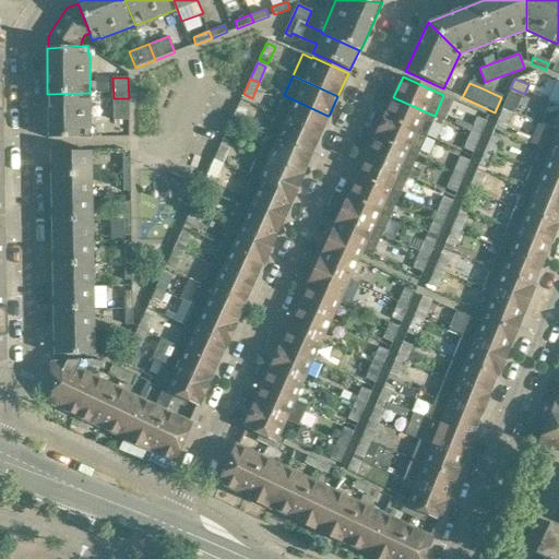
[(523,97),(524,94),(510,87),(501,108),(511,113),(518,95),(523,97)]
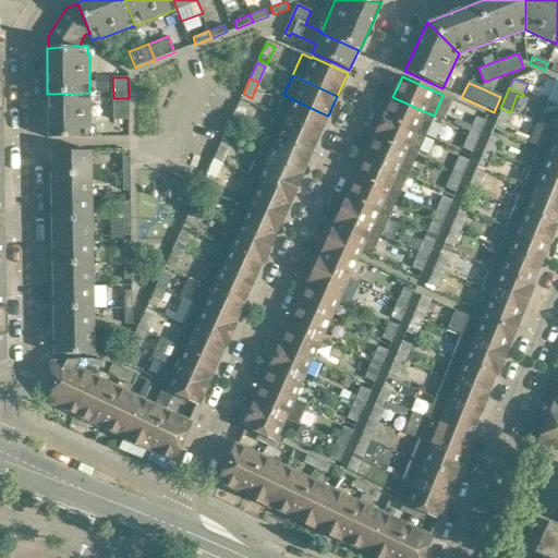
[(91,116),(89,93),(47,94),(48,138),(91,137),(91,116)]
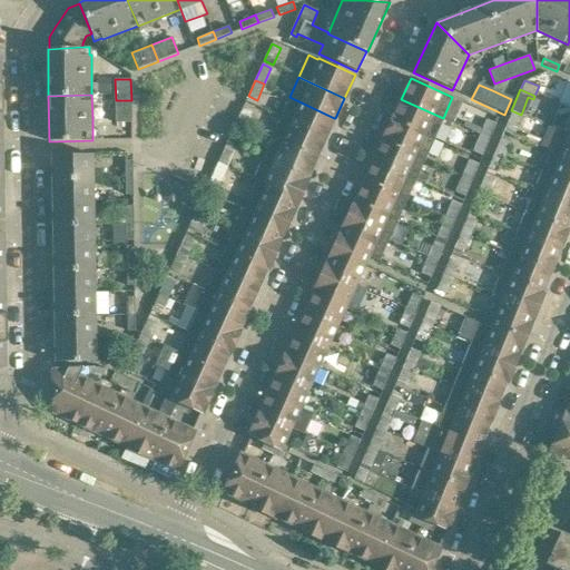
[(325,138),(334,118),(290,97),(279,118),(325,138)]
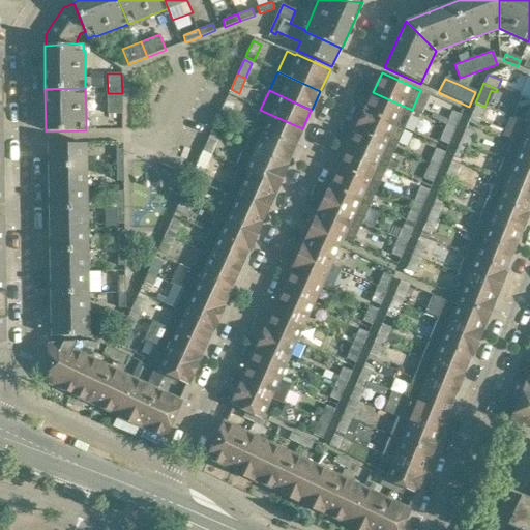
[(412,110),(373,92),(364,110),(404,127),(409,116),(412,110)]
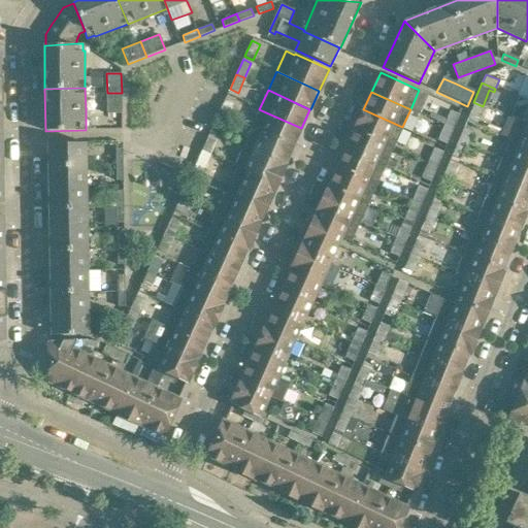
[(122,113),(122,93),(107,93),(107,113),(122,113)]
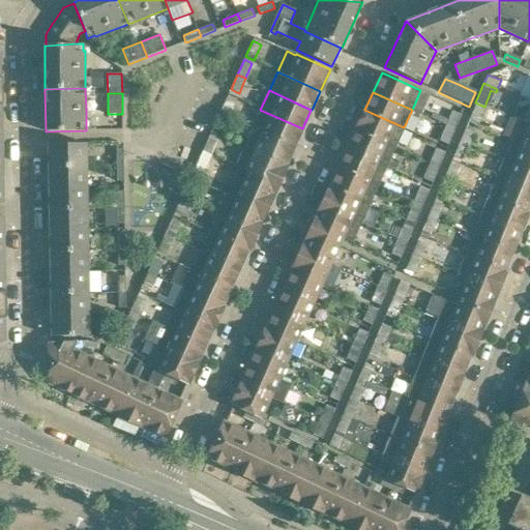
[(529,100),(522,97),(513,116),(525,120),(524,122),(529,124),(529,100)]
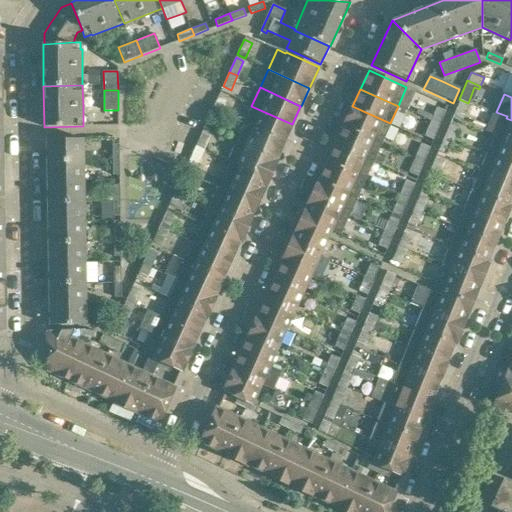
[(220,113),(227,98),(219,95),(212,109),(220,113)]
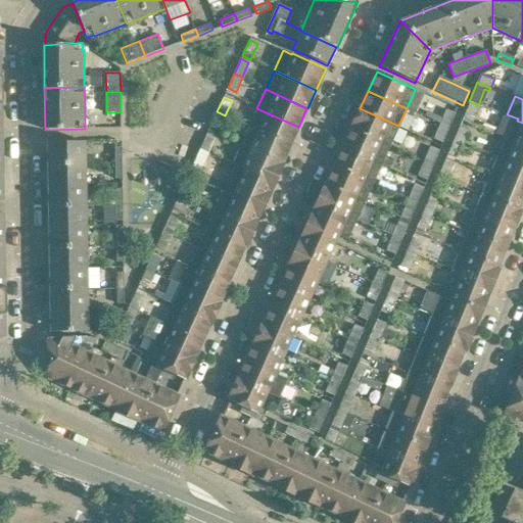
[(478,105),(469,101),(463,116),(472,120),(478,105)]
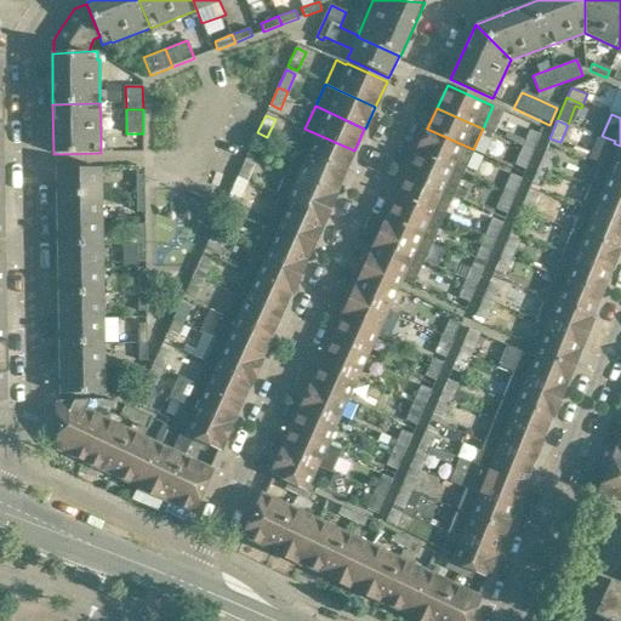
[(354,151),(305,129),(295,151),(343,174),(354,151)]
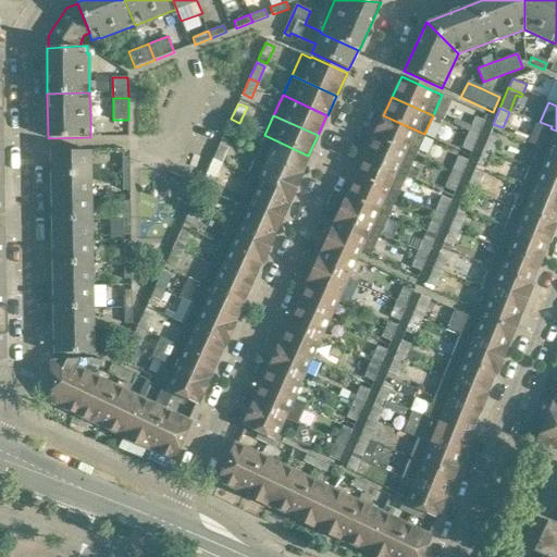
[(415,155),(424,134),(383,115),(374,136),(415,155)]
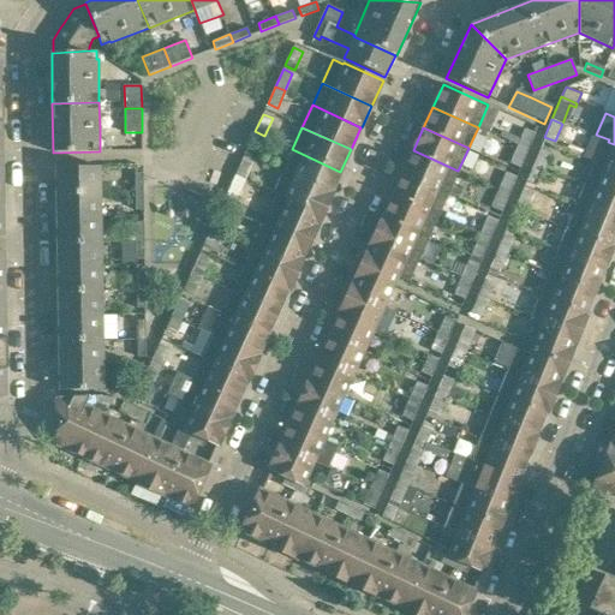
[(527,150),(535,132),(524,127),(517,145),(527,150)]
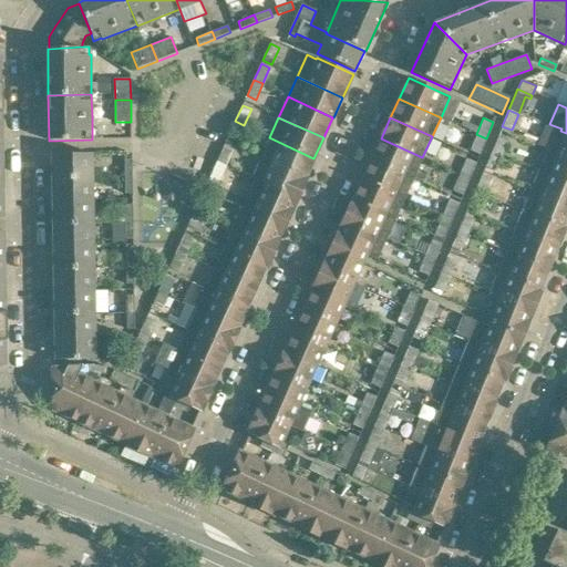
[(237,141),(244,125),(235,121),(228,137),(237,141)]
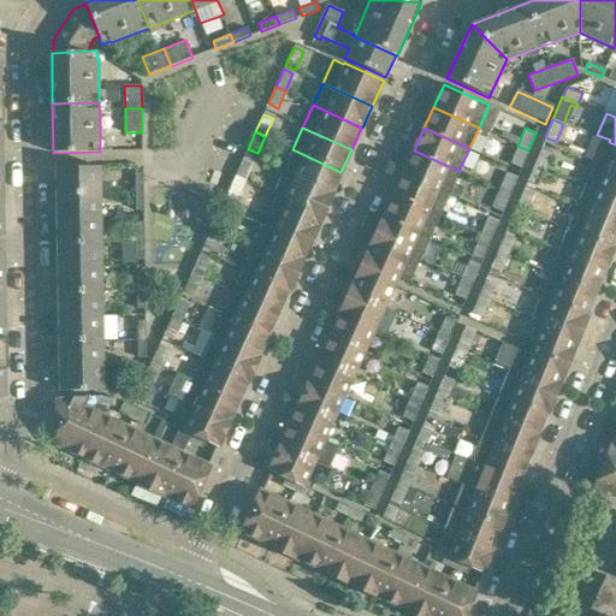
[(593,134),(584,158),(593,163),(615,171),(615,144),(609,142),(610,140),(597,135),(593,134)]
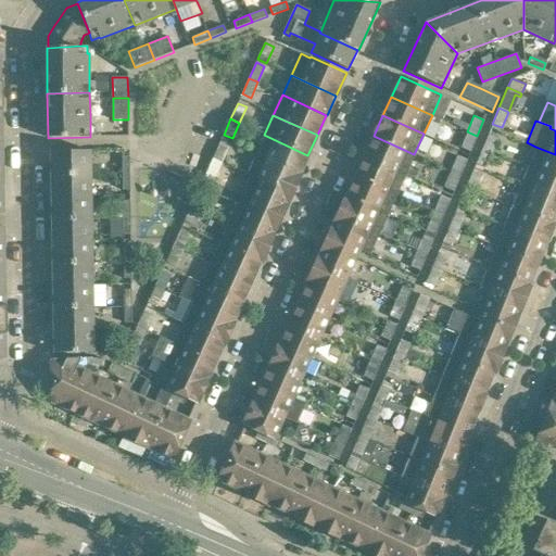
[(469,151),(477,136),(467,131),(459,147),(469,151)]
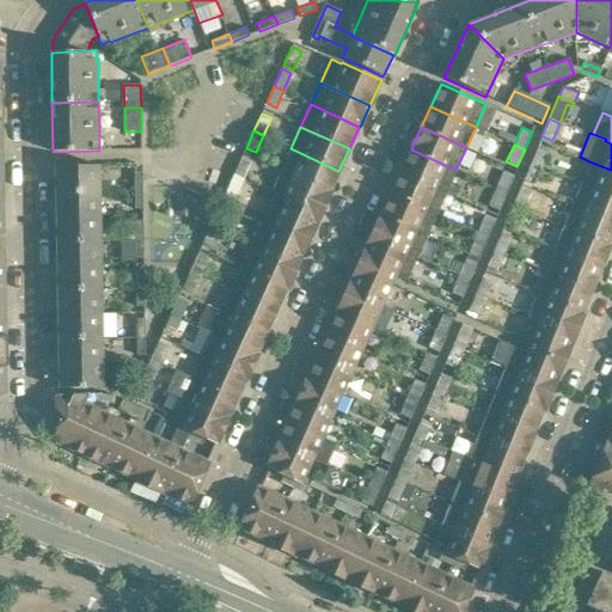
[(542,167),(549,150),(538,145),(531,163),(542,167)]
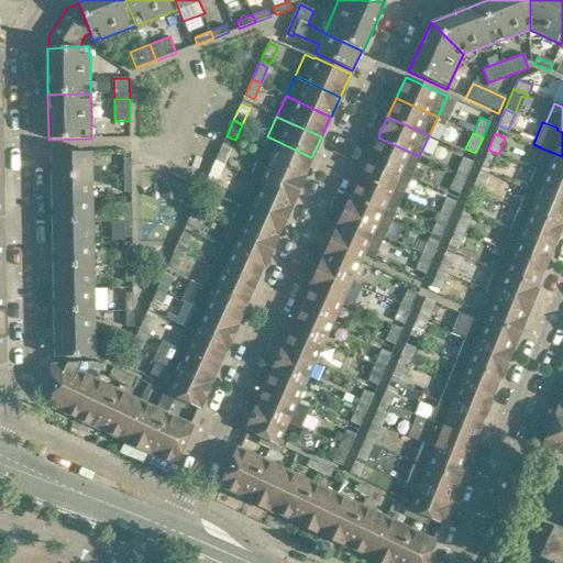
[(311,157),(267,136),(258,157),(304,178),(305,176),(304,176),(311,157)]
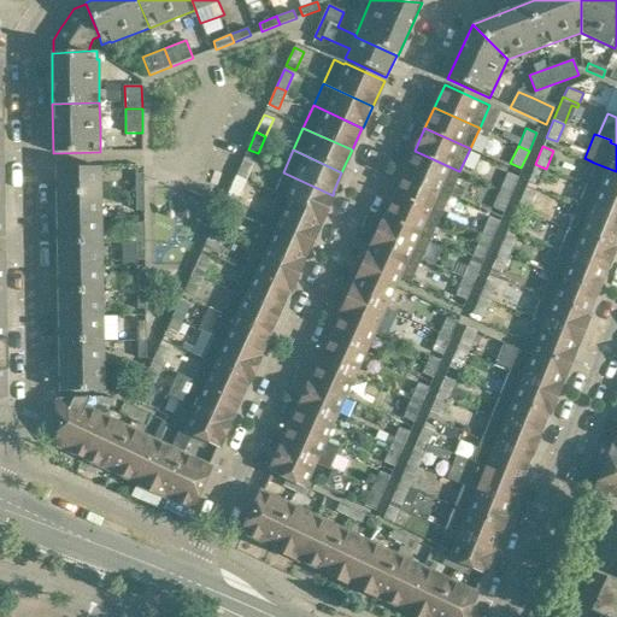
[(416,152),(406,174),(450,193),(459,198),(463,191),(453,186),(459,171),(415,151),(415,152),(416,152)]
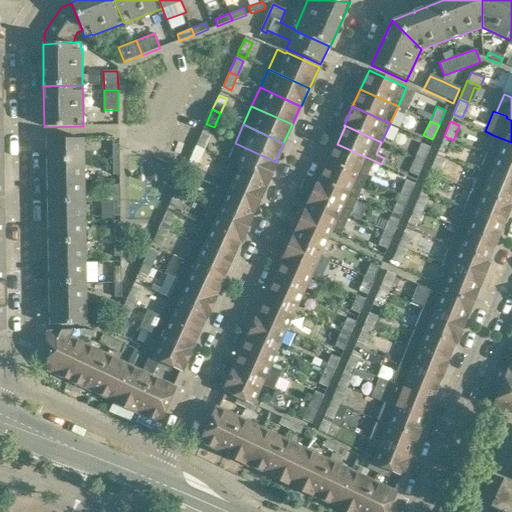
[(203,151),(210,135),(202,132),(195,148),(203,151)]
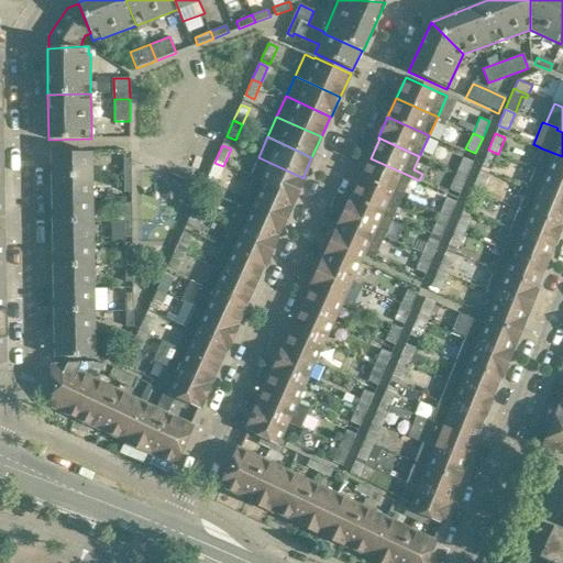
[(562,156),(542,148),(534,169),(562,180),(562,156)]
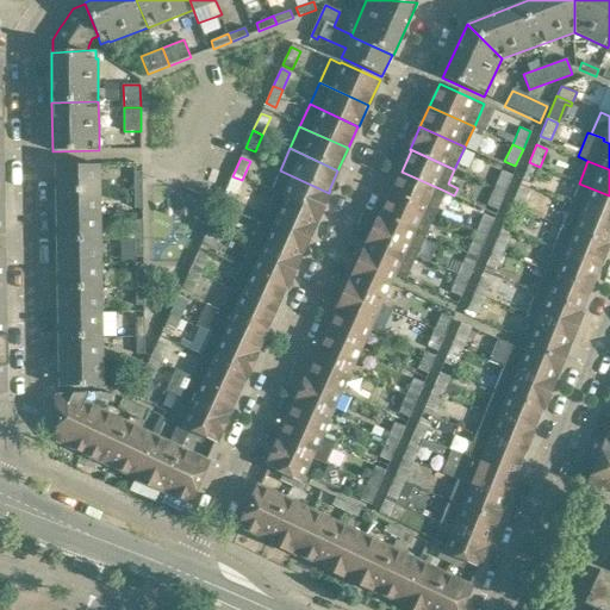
[(533,184),(540,167),(529,162),(522,179),(533,184)]
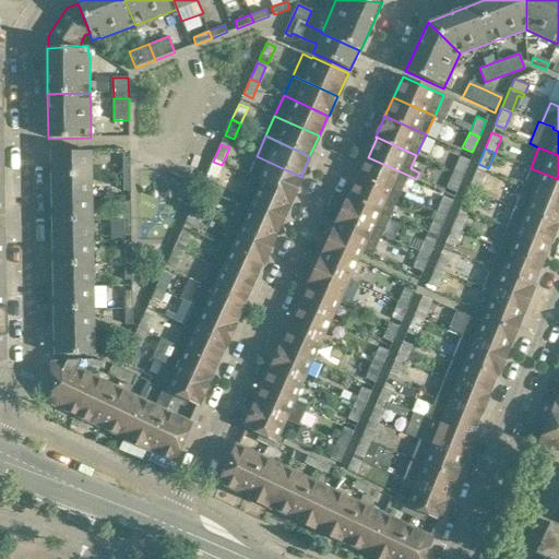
[(91,176),(90,152),(50,153),(50,176),(91,176)]
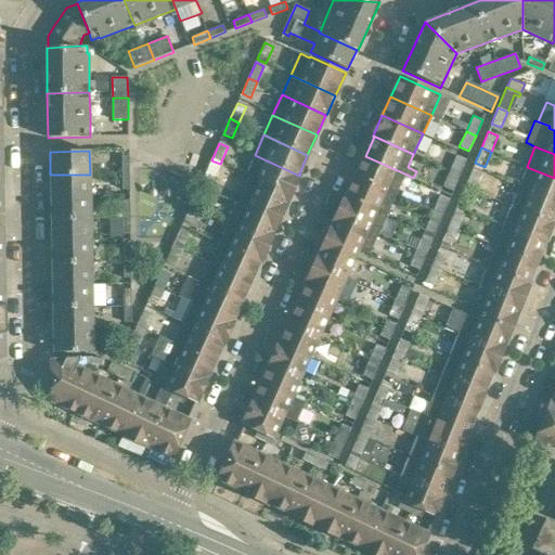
[(455,154),(449,170),(459,175),(466,158),(455,154)]
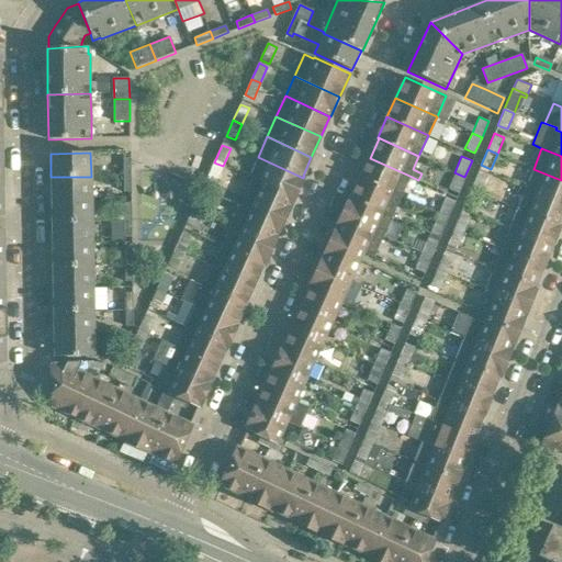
[(293,198),(303,178),(258,157),(249,176),(251,177),(251,178),(293,198)]
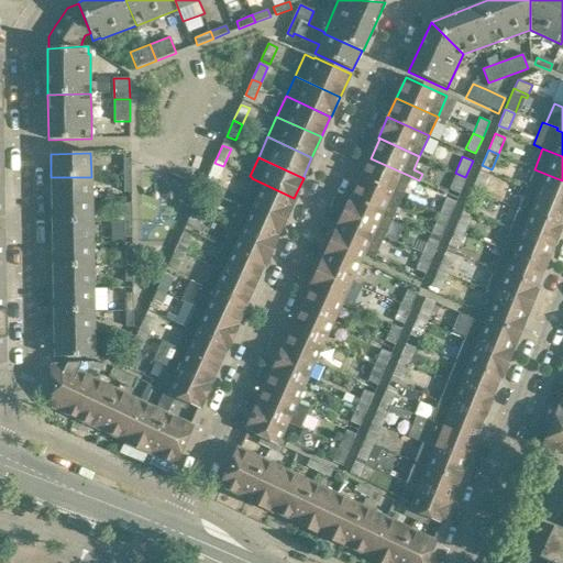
[(410,176),(371,158),(362,178),(401,197),(410,176)]
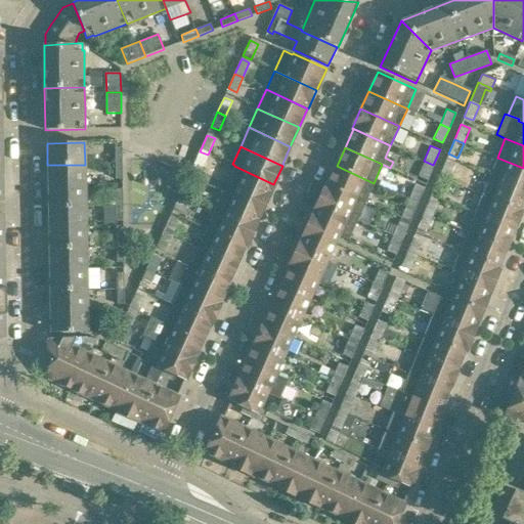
[(200,172),(208,155),(200,151),(192,169),(200,172)]
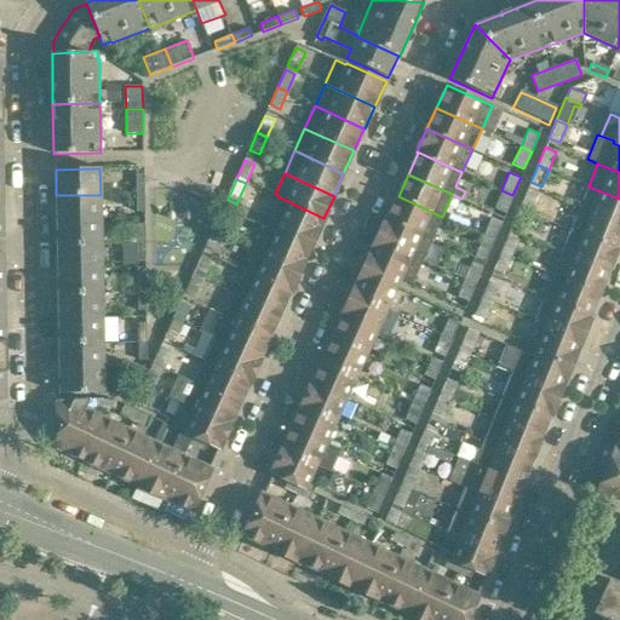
[(619,199),(589,187),(579,208),(619,224),(619,199)]
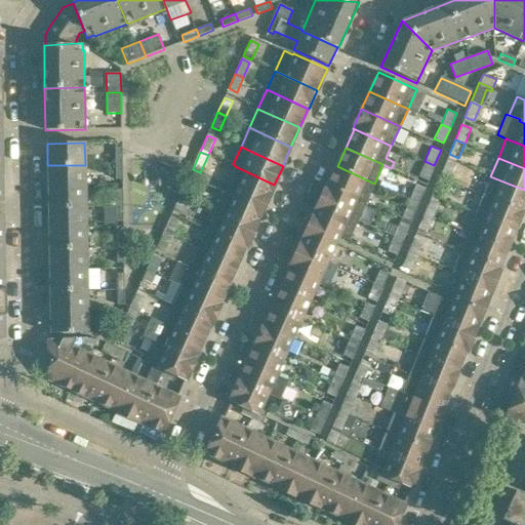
[(425,161),(418,176),(428,180),(434,165),(425,161)]
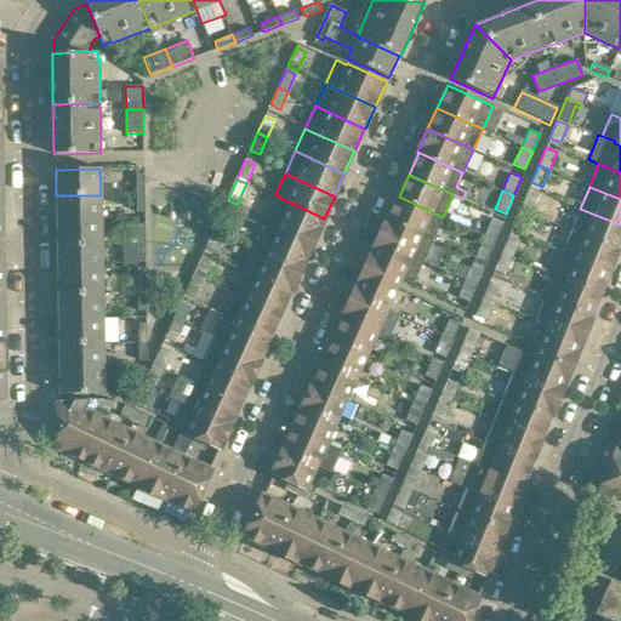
[(530,214),(537,195),(528,192),(519,210),(530,214)]
